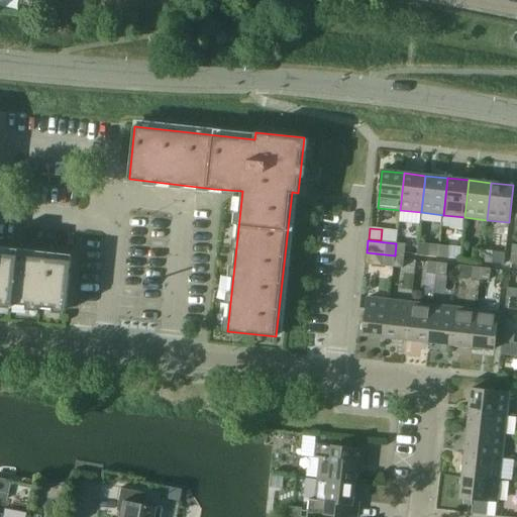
[(406,244),(396,243),(395,255),(405,256),(406,244)]
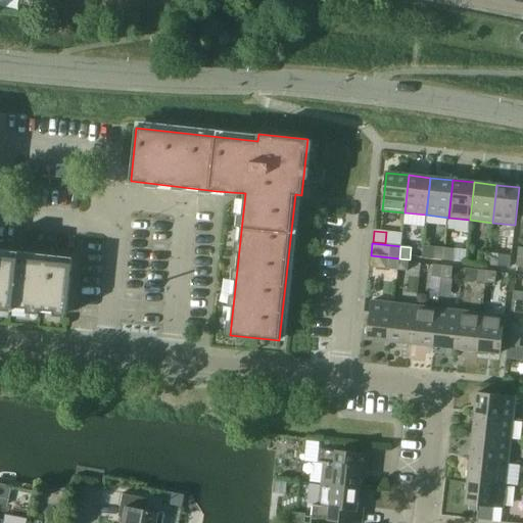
[(443,259),(445,248),(435,247),(434,258),(443,259)]
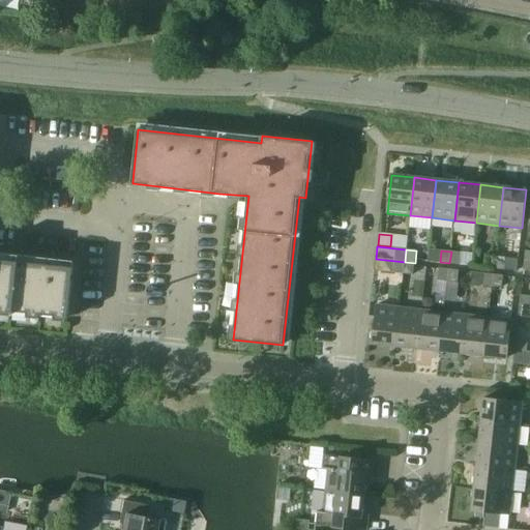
[(461,253),(451,252),(449,263),(460,264),(461,253)]
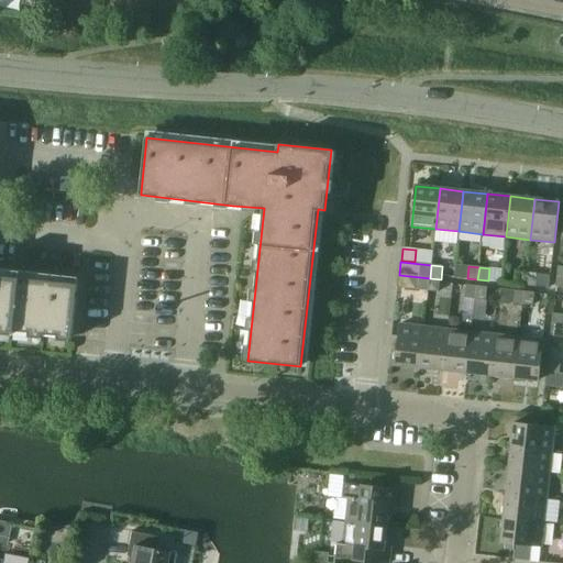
[(525,286),(526,273),(516,272),(515,284),(525,286)]
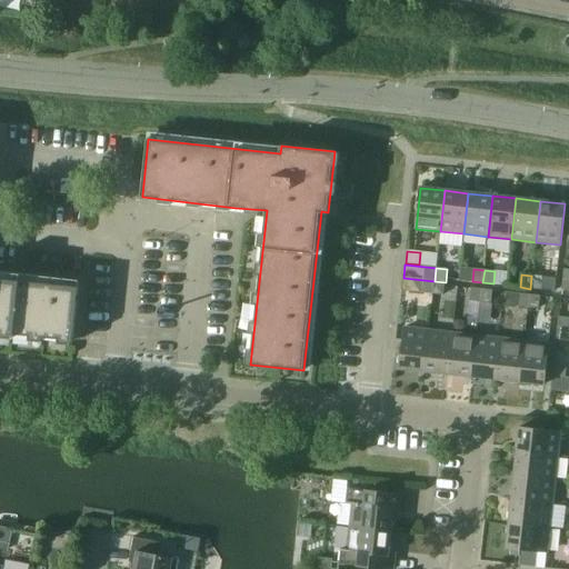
[(542,277),(531,276),(530,289),(541,290),(542,277)]
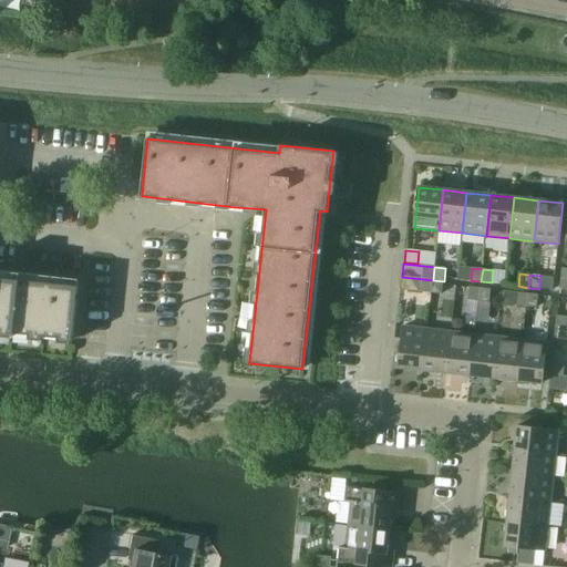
[(0,331),(73,340),(79,286),(0,277),(0,331)]
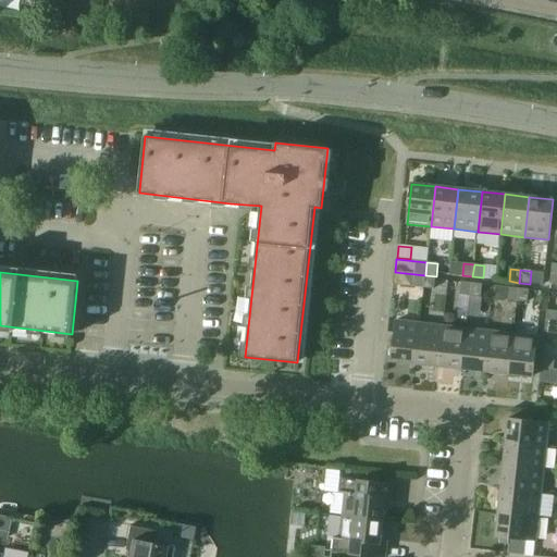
[(425,275),(395,272),(394,284),(424,288),(425,275)]
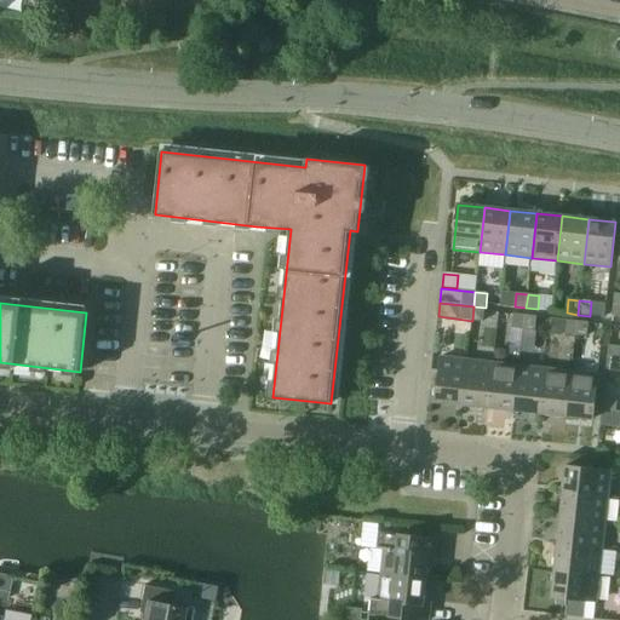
[(483,322),(486,308),(474,306),(472,321),(483,322)]
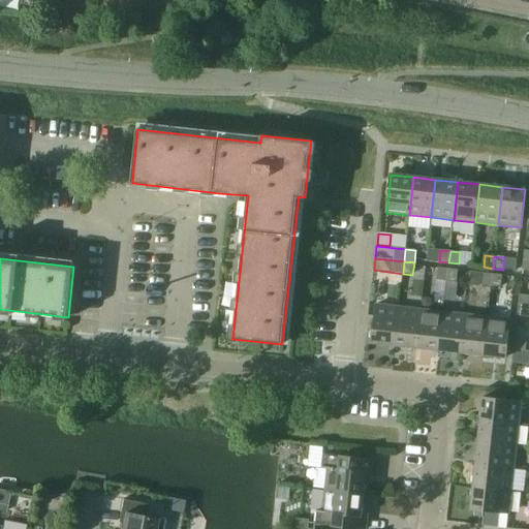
[(437,280),(446,281),(448,270),(438,269),(437,280)]
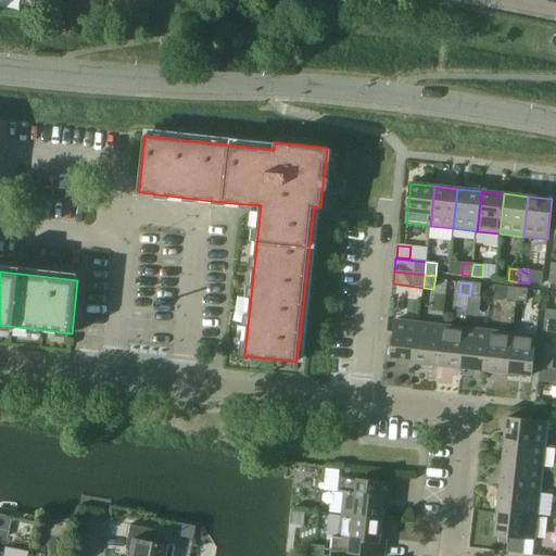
[(471,283),(469,295),(480,297),(481,285),(471,283)]
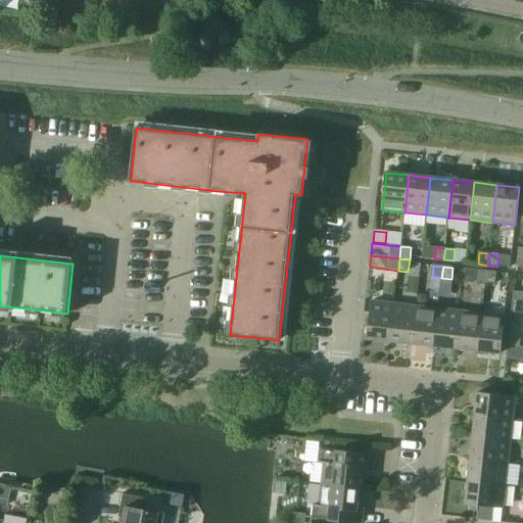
[(475,282),(485,283),(487,271),(465,269),(464,282),(475,284),(475,282)]
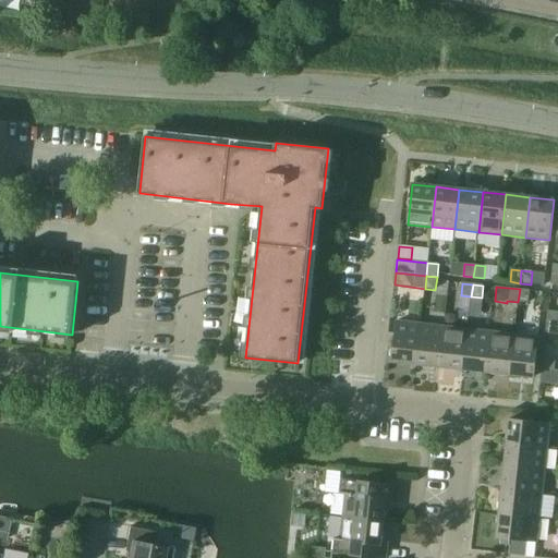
[(520,289),(518,302),(529,303),(530,291),(520,289)]
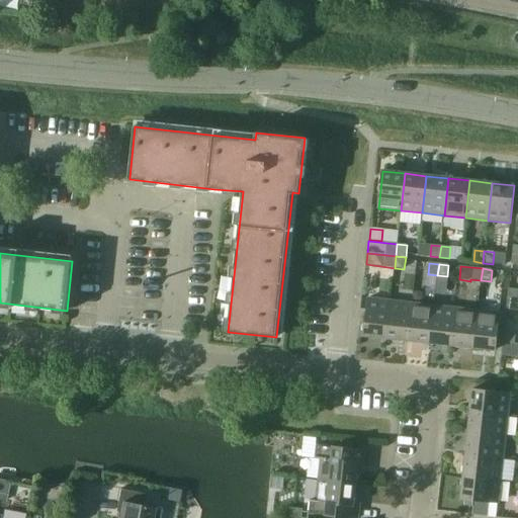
[(508,298),(517,298),(517,289),(509,288),(508,298)]
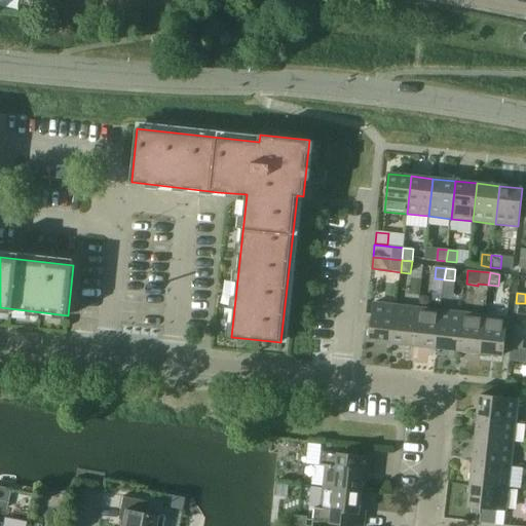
[(392,343),(397,306),(374,303),(370,341),(392,343)]
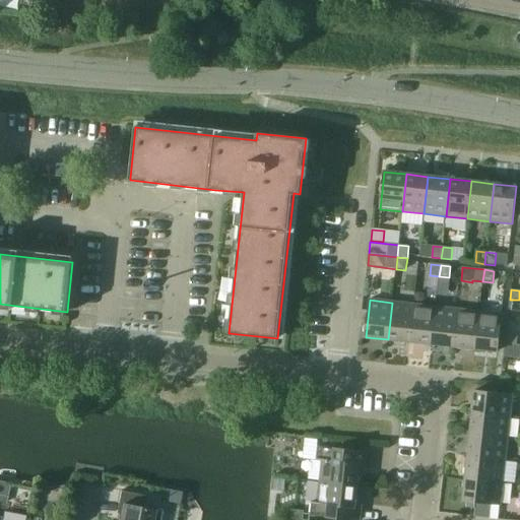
[(519,310),(519,300),(510,300),(509,309),(519,310)]
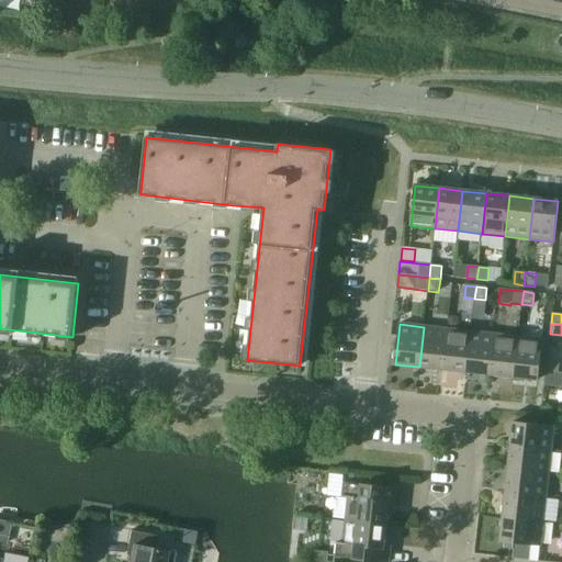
[(442,370),(448,329),(424,327),(419,367),(442,370)]
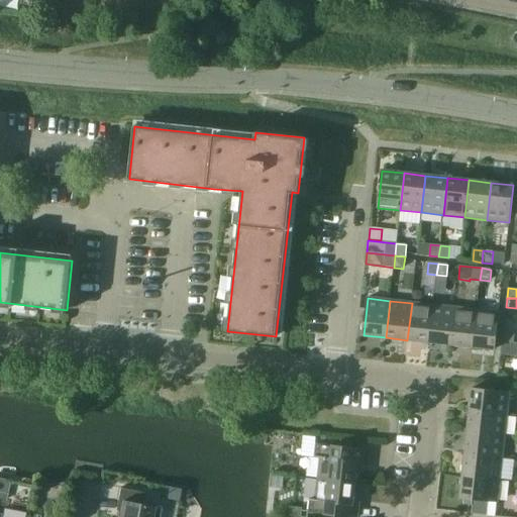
[(429,342),(433,305),(412,303),(407,340),(429,342)]
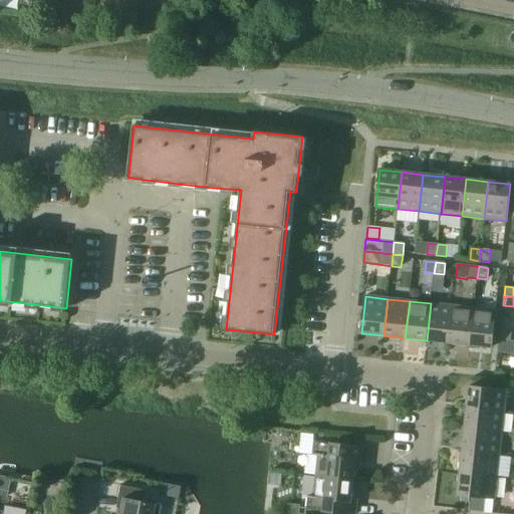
[(448,343),(452,306),(431,303),(427,340),(448,343)]
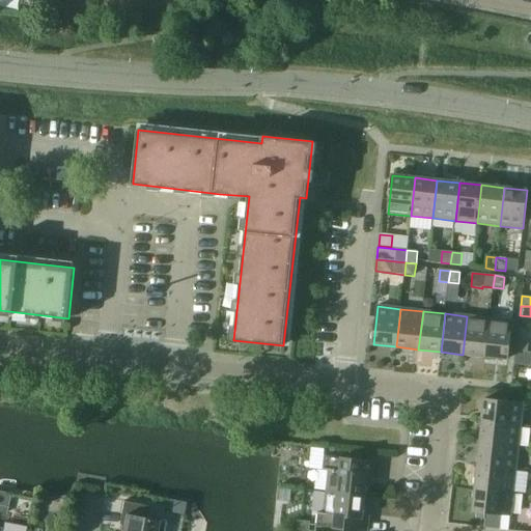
[(485,357),(490,318),(467,316),(463,355),(485,357)]
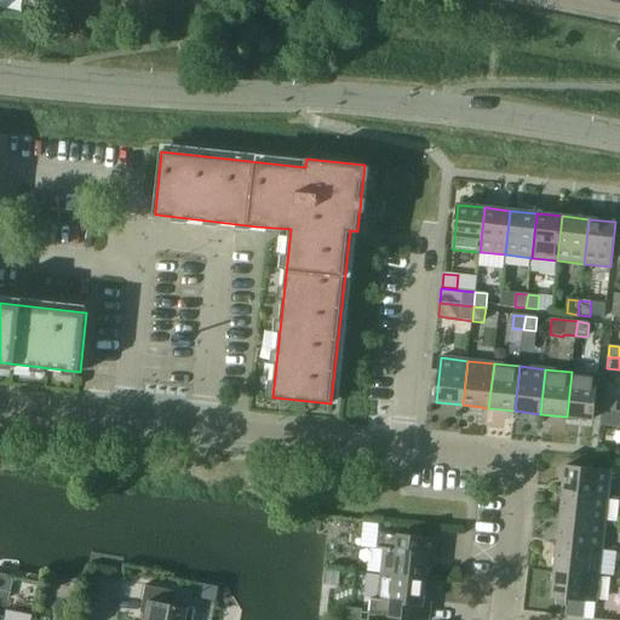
[(572,372),(567,417),(593,419),(598,375),(572,372)]
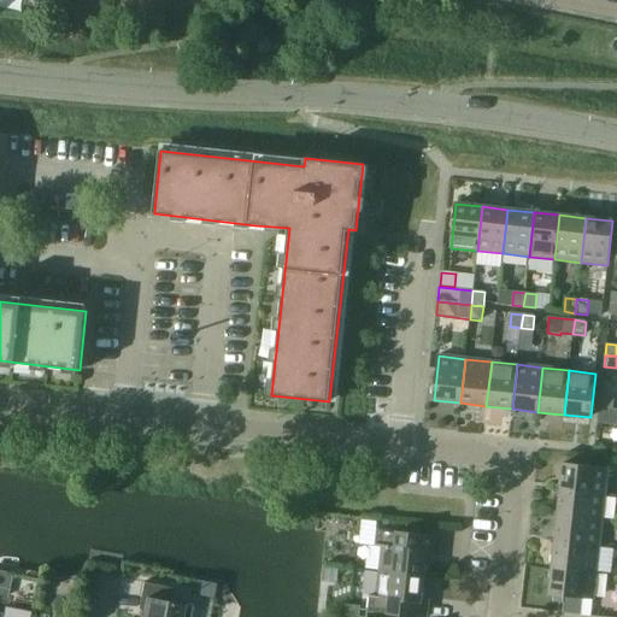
[(613,409),(615,398),(600,397),(599,407),(600,407),(613,409)]
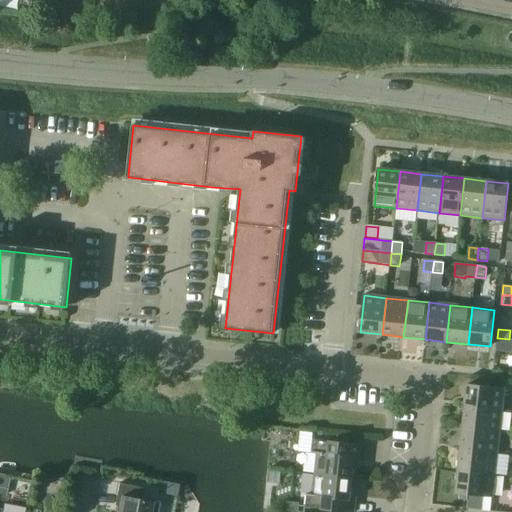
[(498,338),(497,351),(511,352),(511,339),(509,339),(498,338)]
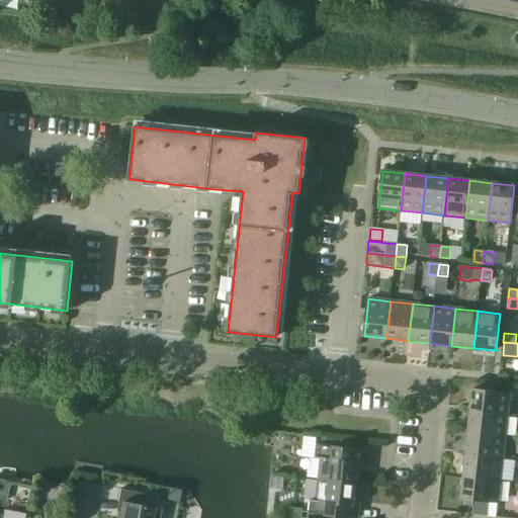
[(470,412),(508,416),(510,394),(472,390),(470,412)]
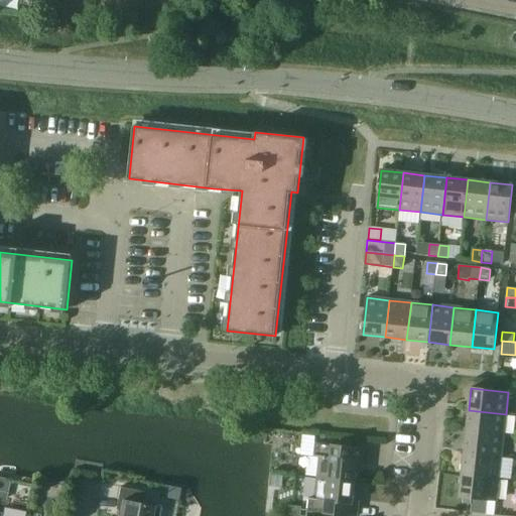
[(467,431),(504,435),(506,414),(469,410),(467,431)]
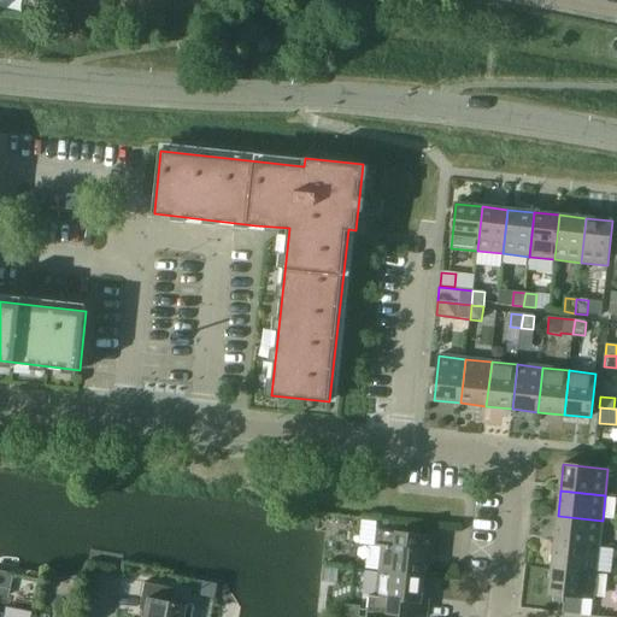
[(554,542),(599,547),(603,521),(558,516),(554,542)]
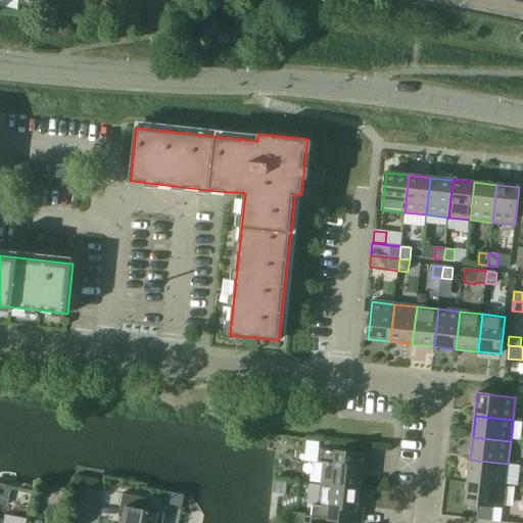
[(324,464),(322,484),(360,488),(362,468),(368,468),(369,455),(319,449),(318,463),(324,464)]
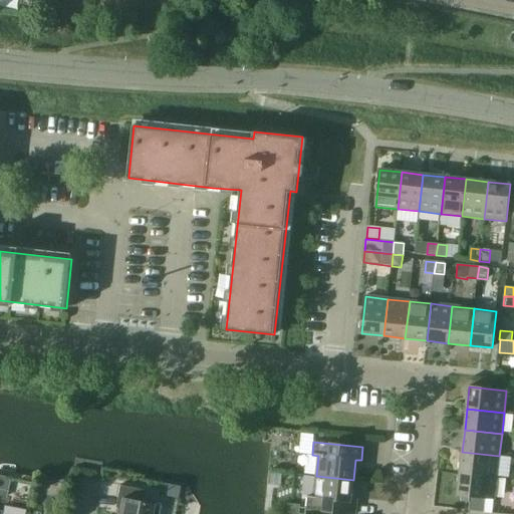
[(460,473),(497,477),(499,456),(462,452),(460,473)]
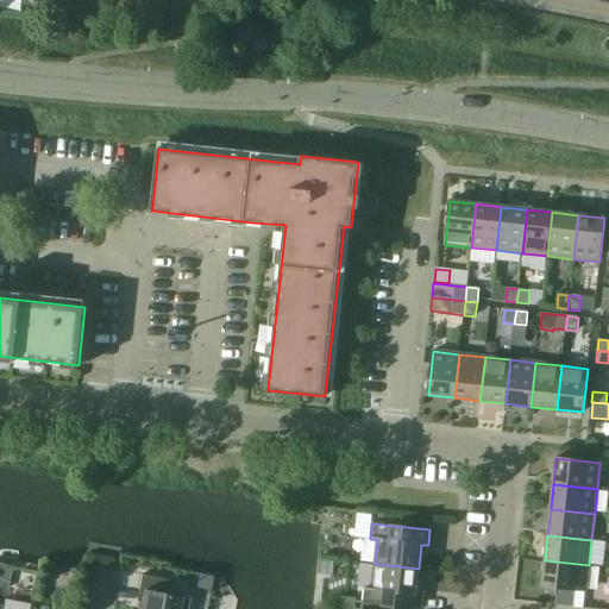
[(585,591),(589,565),(545,560),(541,586),(558,589),(575,590),(585,591)]
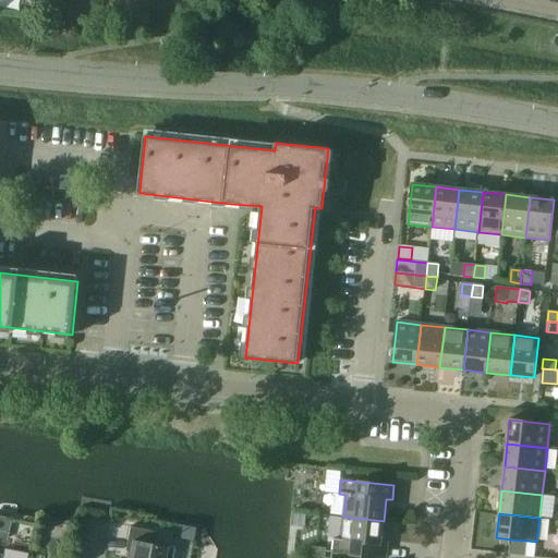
[(384,521),(343,517),(340,540),(334,538),(332,554),(374,557),(386,557),(387,545),(380,544),(384,521)]
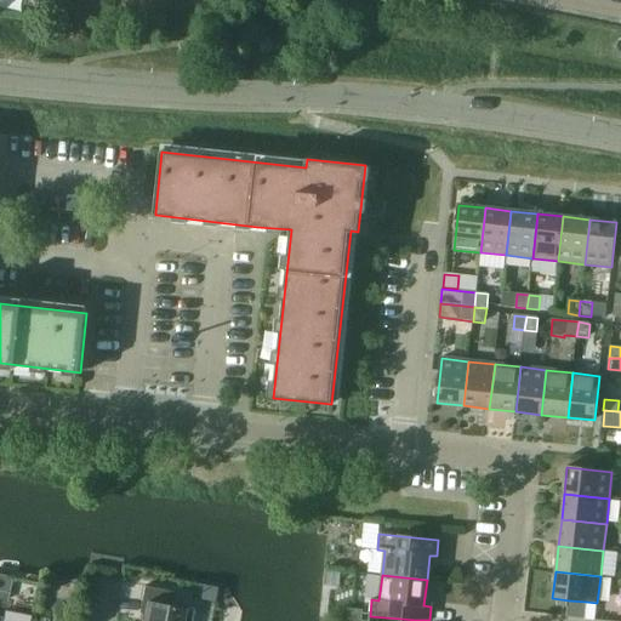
[(142,620),(189,620),(192,610),(171,607),(174,592),(143,587),(141,602),(146,603),(142,620)]
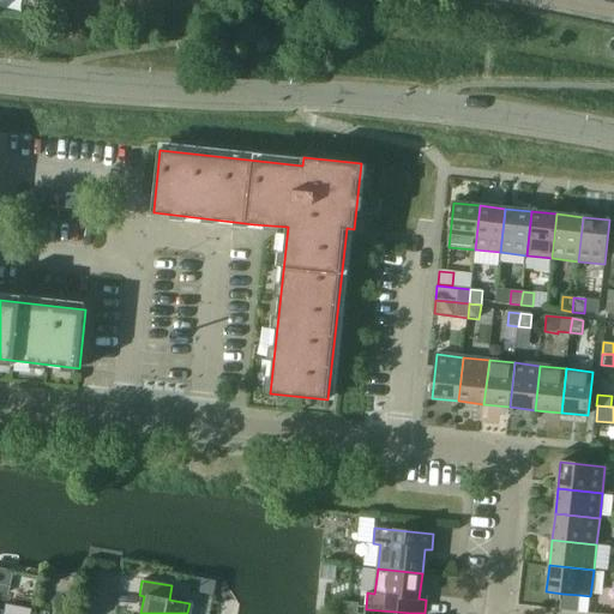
[(563,594),(560,611),(577,613),(579,595),(563,594)]
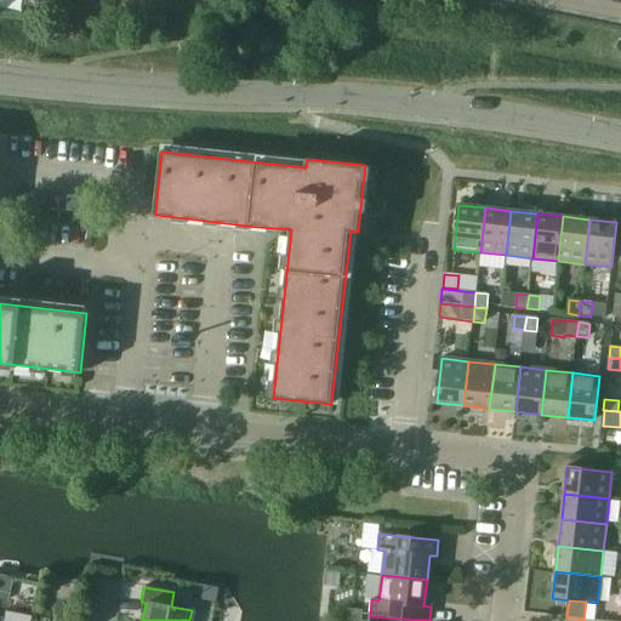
[(352,620),(360,620),(363,611),(348,610),(347,620),(352,620)]
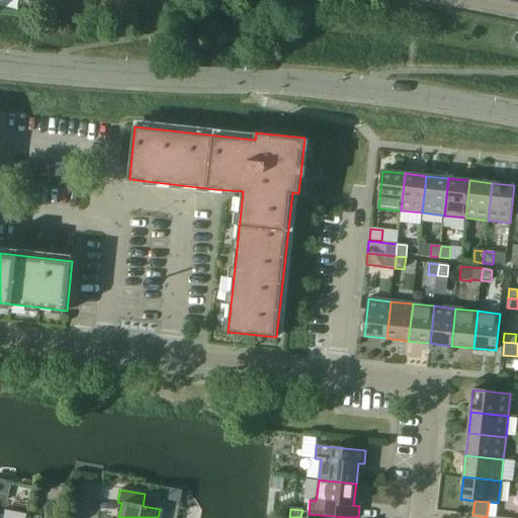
All buildings are outlined.
